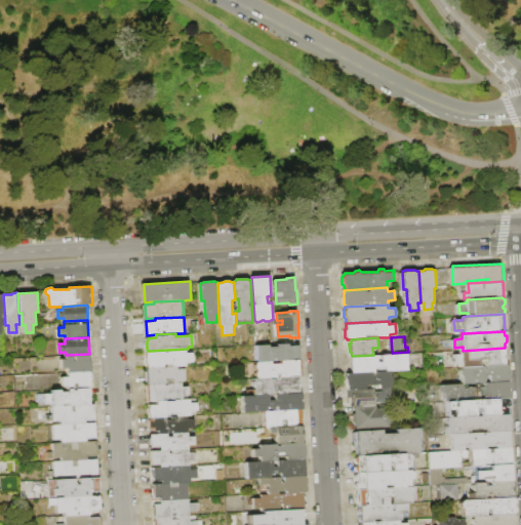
[(301,360),(258,362),(257,346),(271,345),(271,347),(279,347),(279,345),(289,344),(289,346),(299,346),(301,360)]
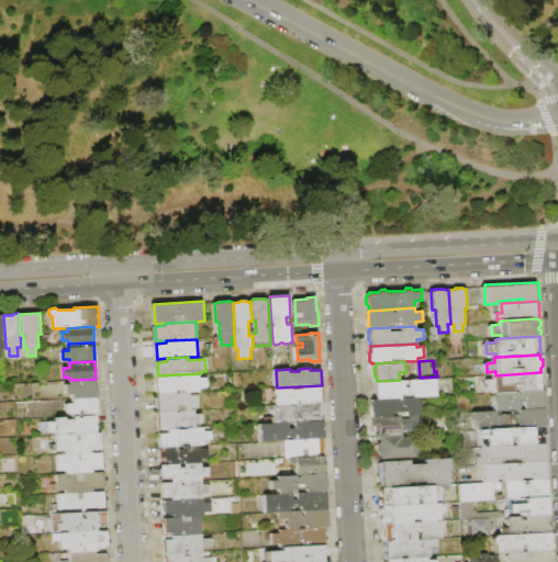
[(495,375),(540,372),(542,372),(542,373),(543,374),(544,380),(542,381),(542,383),(544,383),(544,388),(543,389),(543,390),(497,392),(497,389),(489,389),(488,379),(495,379),(495,375)]
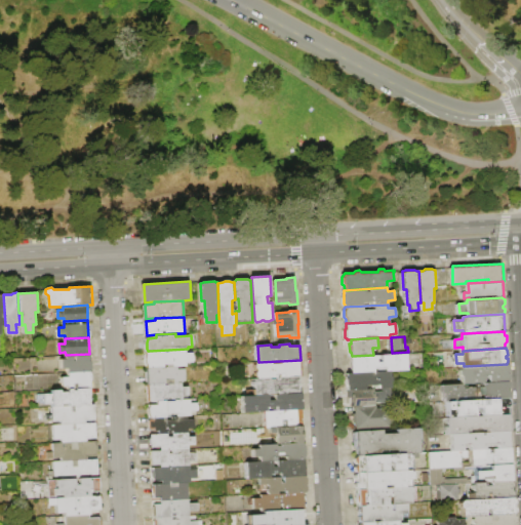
[(188,349),(188,353),(195,353),(196,356),(196,359),(195,362),(188,363),(189,366),(178,366),(150,368),(148,362),(148,356),(149,351),(188,349)]
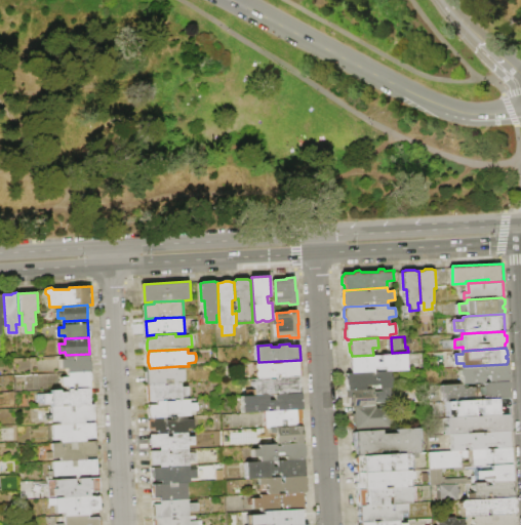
[(391,370),(352,373),(352,356),(373,355),(408,353),(409,369),(391,370)]
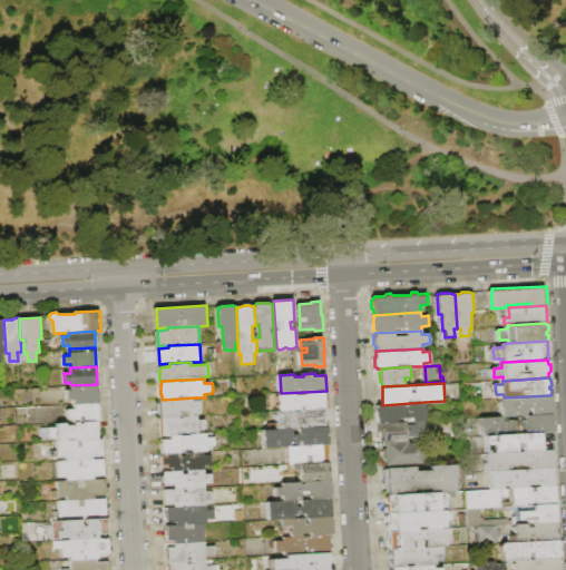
[(72,386),(98,384),(98,392),(99,392),(100,401),(97,401),(75,402),(75,399),(68,400),(67,390),(72,389),(72,386)]
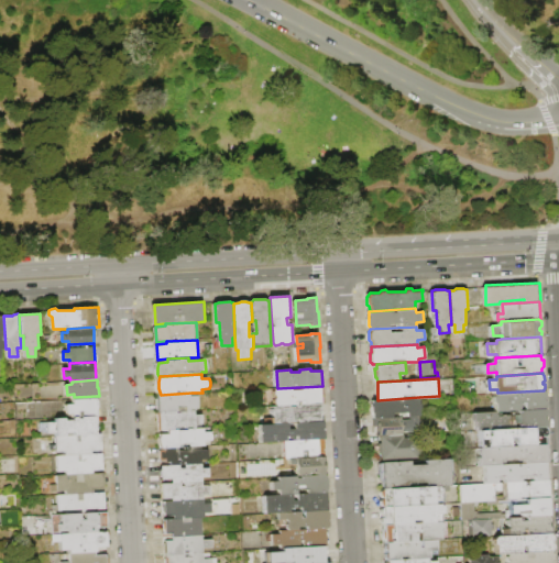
[(322,404),(277,406),(277,405),(275,404),(275,399),(277,398),(277,396),(275,395),(275,390),(276,389),(276,388),(277,388),(322,386),(322,389),(324,389),(325,399),(324,399),(324,404),(322,404)]
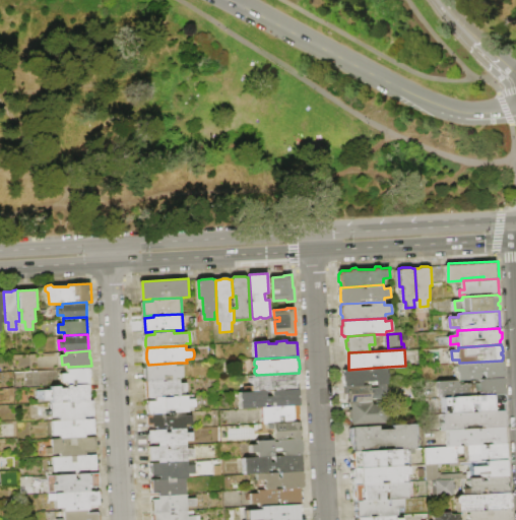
[(459,363),(502,361),(503,361),(503,362),(505,363),(506,367),(503,368),(503,369),(506,371),(506,375),(504,377),(480,379),(460,380),(459,373),(457,371),(456,366),(459,363)]
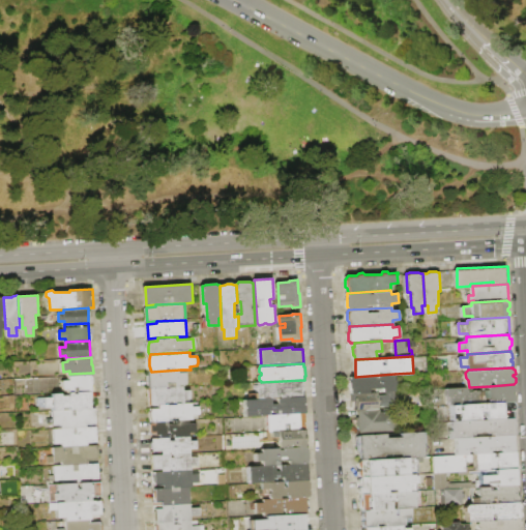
[(151,372),(180,370),(180,373),(188,373),(190,384),(181,385),(181,387),(150,388),(149,372),(151,372)]
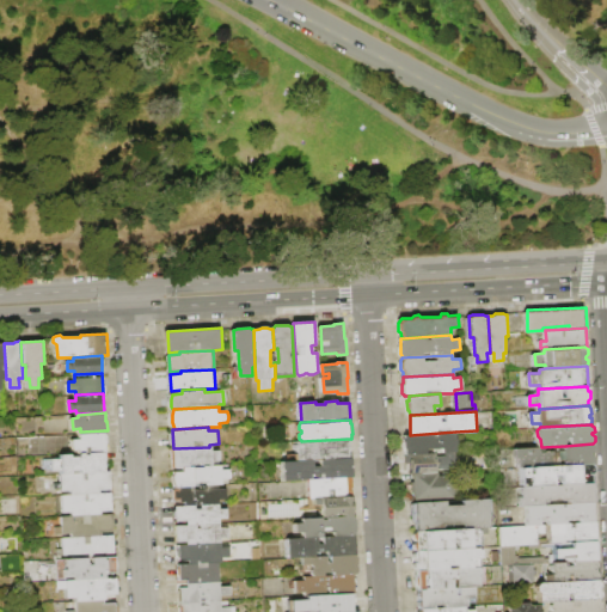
[(80,432),(104,430),(104,433),(106,433),(106,435),(108,438),(108,442),(106,445),(108,452),(79,453),(79,451),(74,451),(73,439),(80,439),(80,432)]
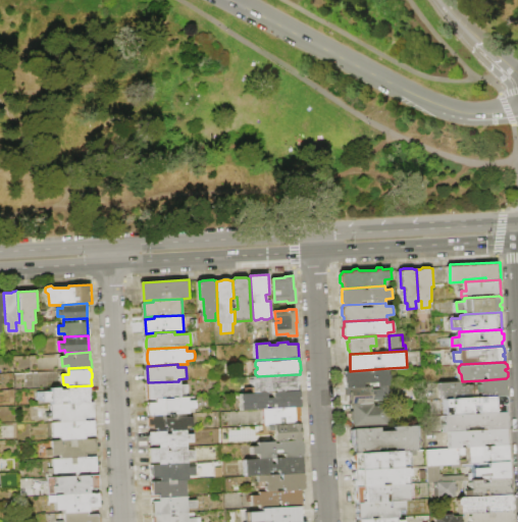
[(348,387),(347,387),(347,383),(346,382),(345,375),(346,374),(346,371),(350,371),(389,368),(390,385),(378,385),(378,382),(365,383),(365,386),(348,387)]
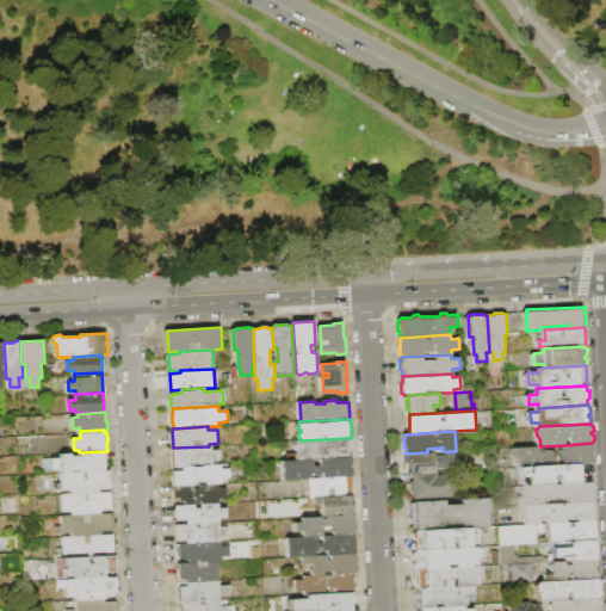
[(298,440),(301,440),(350,438),(350,439),(352,439),(352,444),(350,444),(351,457),(300,460),(298,449),(297,446),(297,443),(298,442),(298,440)]
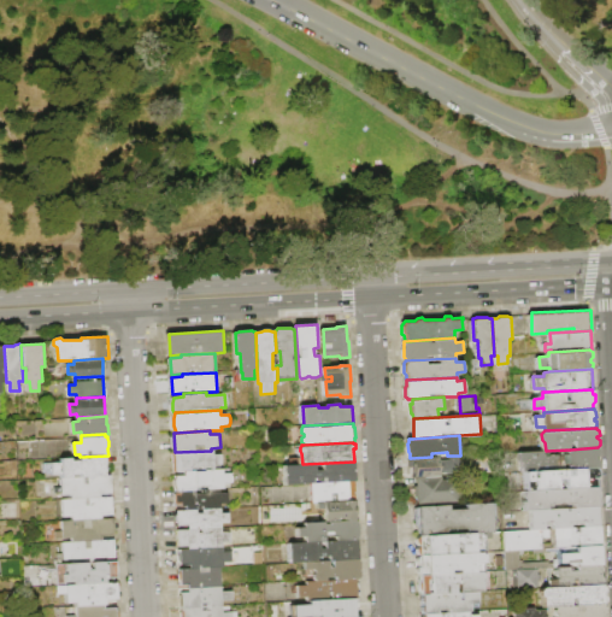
[(598,447),(599,447),(600,456),(598,456),(598,458),(600,458),(600,468),(598,468),(571,469),(570,450),(598,447)]
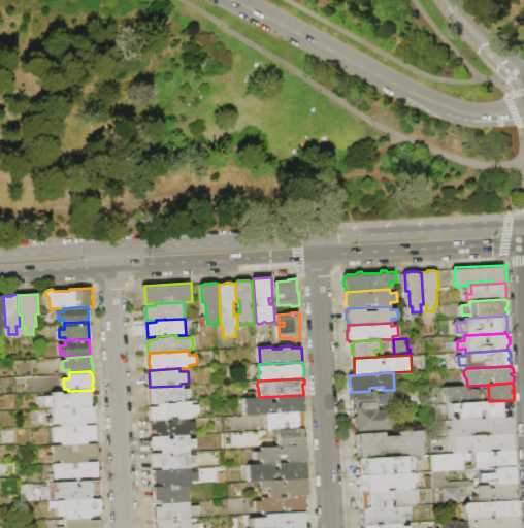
[(181,386),(185,385),(185,389),(191,389),(192,397),(186,398),(186,401),(159,403),(151,403),(150,387),(181,386)]
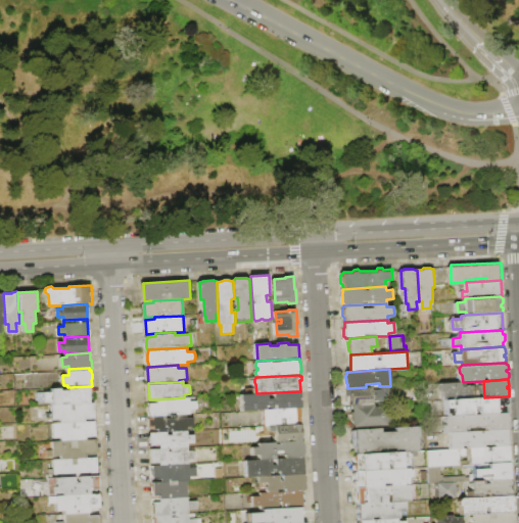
[(442,383),(462,382),(462,386),(474,385),(475,397),(456,398),(445,399),(444,391),(442,391),(442,383)]
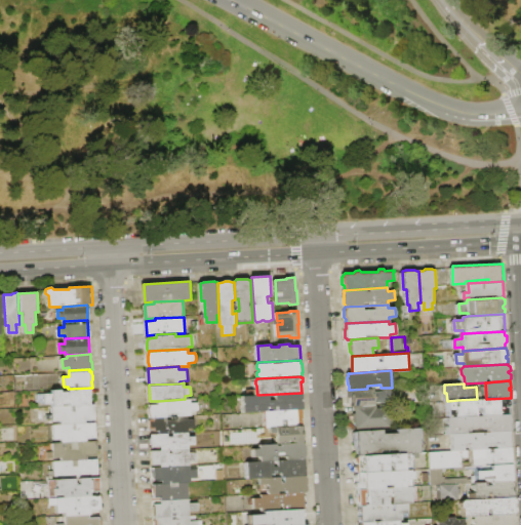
[(92,388),(93,388),(93,394),(90,395),(91,404),(54,406),(53,406),(53,403),(45,404),(45,393),(53,393),(53,390),(68,389),(92,388)]
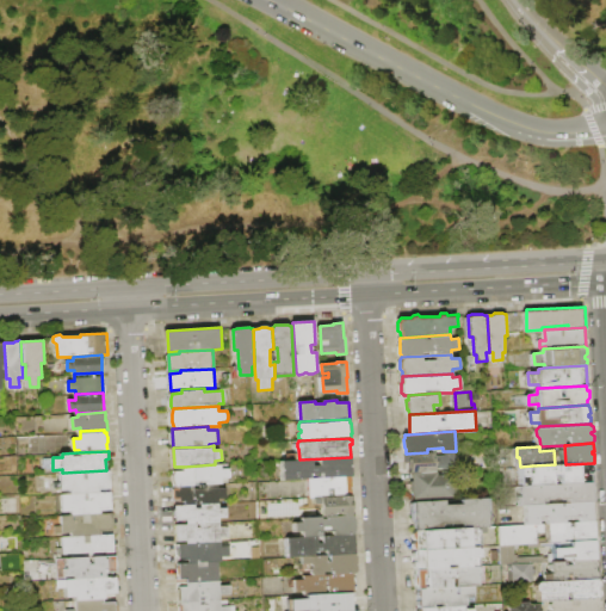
[(415,473),(412,473),(412,462),(407,462),(407,454),(427,452),(436,452),(437,457),(444,456),(444,464),(437,466),(437,471),(415,473)]
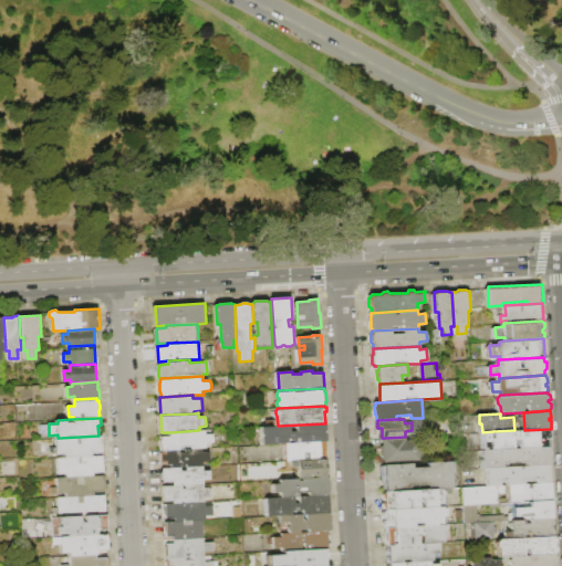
[(328,441),(288,443),(264,444),(263,427),(278,426),(325,423),(328,423),(328,441)]
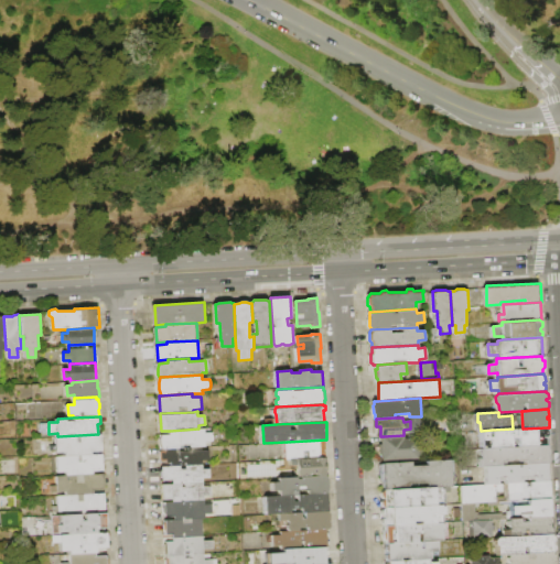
[(513,429),(523,429),(547,427),(549,430),(549,434),(548,436),(548,445),(519,446),(518,437),(512,438),(513,447),(491,448),(491,440),(488,440),(488,436),(492,436),(492,430),(513,429)]
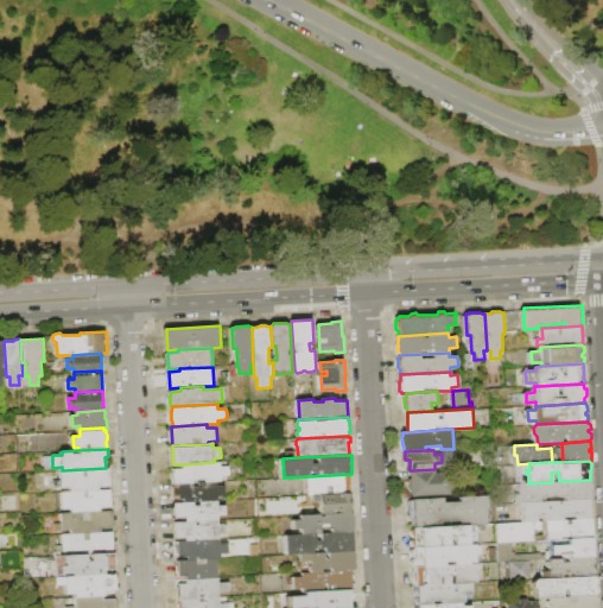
[(214,462),(222,462),(223,467),(230,466),(230,468),(232,469),(232,474),(230,475),(223,476),(223,481),(219,481),(208,482),(207,480),(196,480),(196,482),(176,483),(176,482),(173,480),(173,473),(175,472),(175,468),(184,467),(183,464),(214,462)]
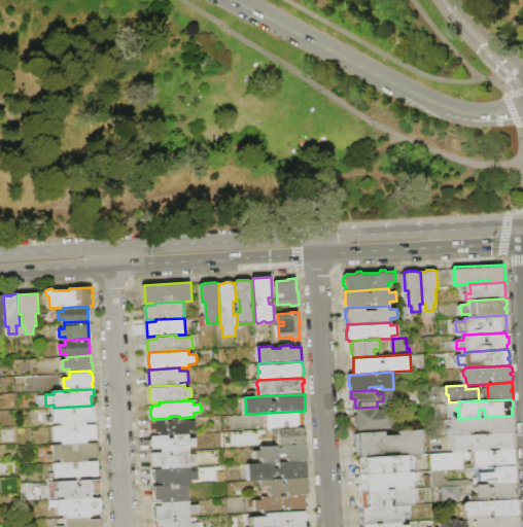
[(92,406),(96,406),(97,421),(86,421),(88,425),(63,426),(63,423),(56,423),(55,421),(49,421),(48,416),(55,415),(55,408),(92,406)]
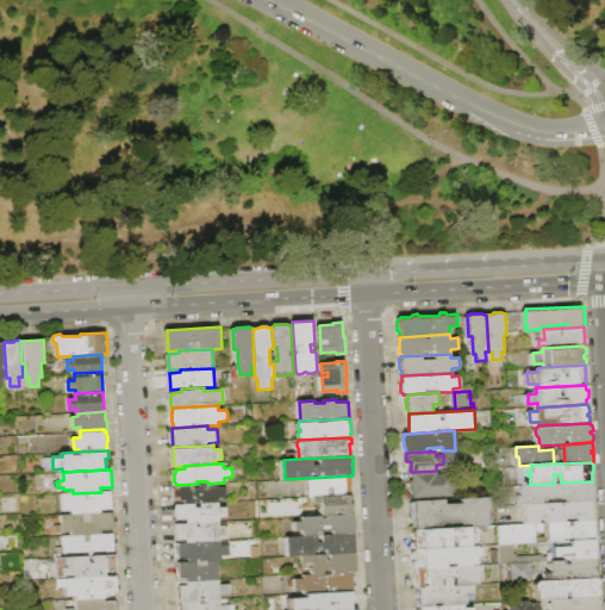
[(416,498),(416,490),(412,491),(412,480),(415,480),(415,472),(436,471),(440,471),(440,473),(454,473),(455,496),(416,498)]
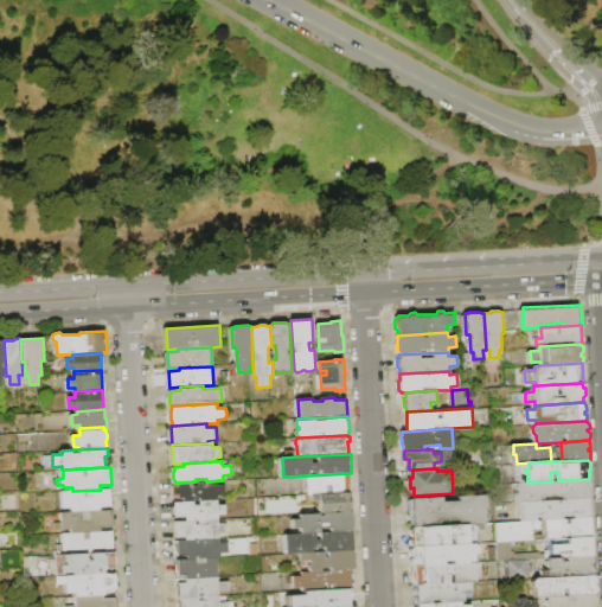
[(351,492),(313,494),(309,494),(308,475),(351,473),(352,484),(351,484),(351,492)]
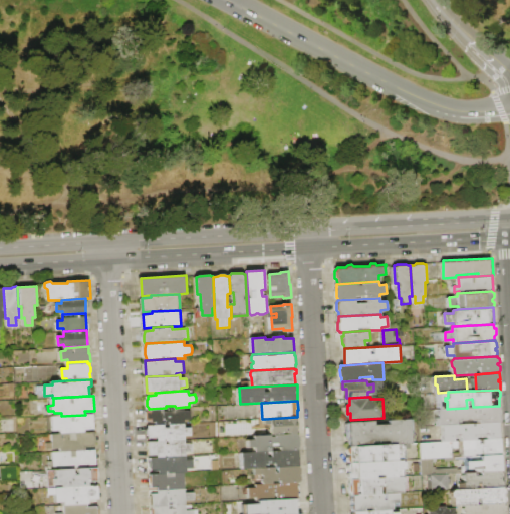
[(447,409),(467,408),(473,407),(499,406),(501,406),(502,422),(500,422),(480,423),(480,419),(458,420),(458,424),(444,425),(438,425),(438,417),(440,417),(439,409),(447,409)]
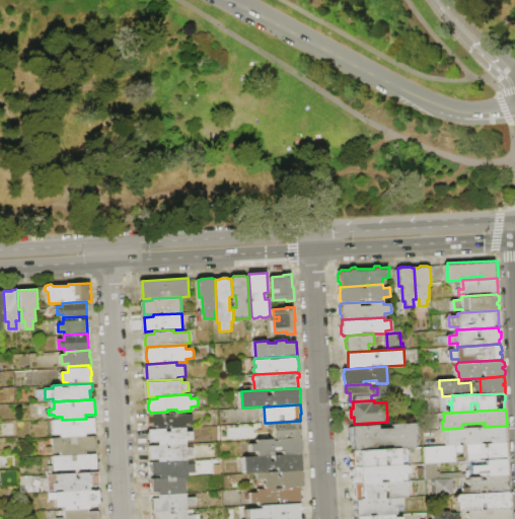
[(150,413),(167,412),(177,412),(187,411),(188,415),(194,415),(195,423),(188,424),(188,428),(175,428),(167,429),(159,429),(159,426),(150,426),(150,424),(149,424),(148,415),(150,415),(150,413)]
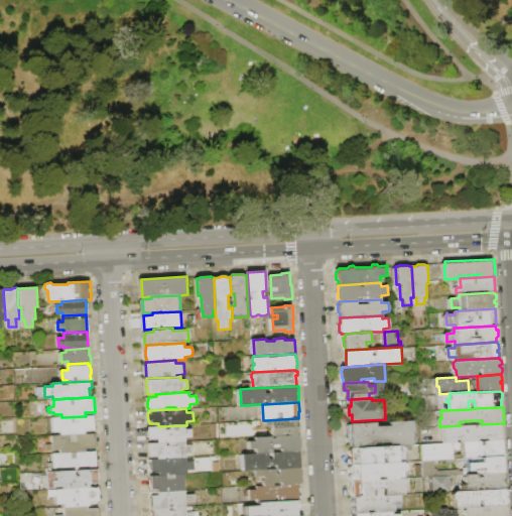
[(61,417),(86,416),(95,415),(96,430),(86,430),(86,433),(62,434),(62,432),(54,432),(53,417),(61,417)]
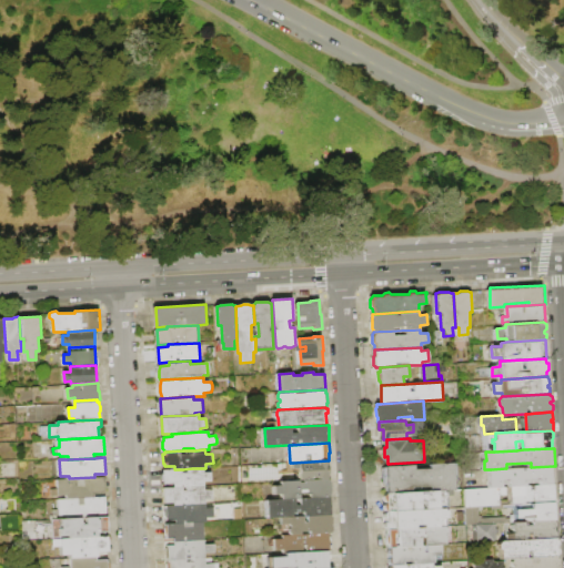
[(330,478),(301,480),(301,470),(293,472),(293,463),(329,460),(330,478)]
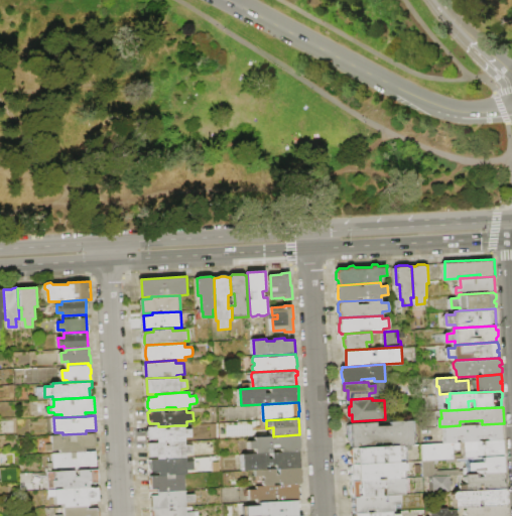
[(398,444),(352,447),(352,439),(350,439),(350,424),(351,424),(351,423),(378,421),(378,426),(392,425),(392,420),(413,419),(414,444),(398,444)]
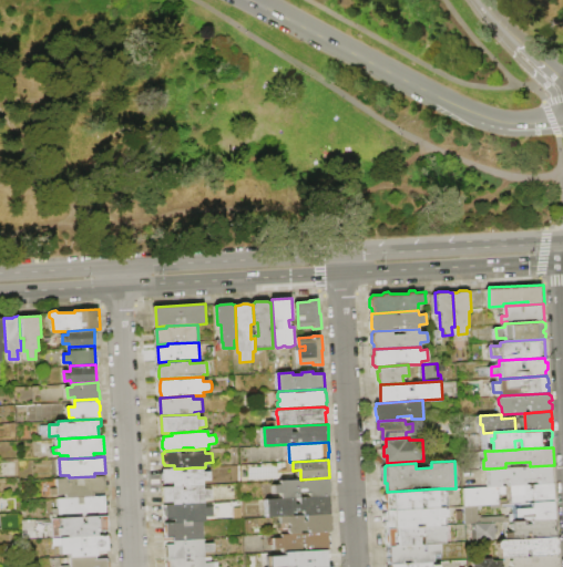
[(505,467),(530,466),(552,465),(553,483),(540,484),(540,478),(526,480),(526,484),(512,485),(511,485),(510,480),(502,480),(503,486),(491,486),(490,468),(505,467)]
